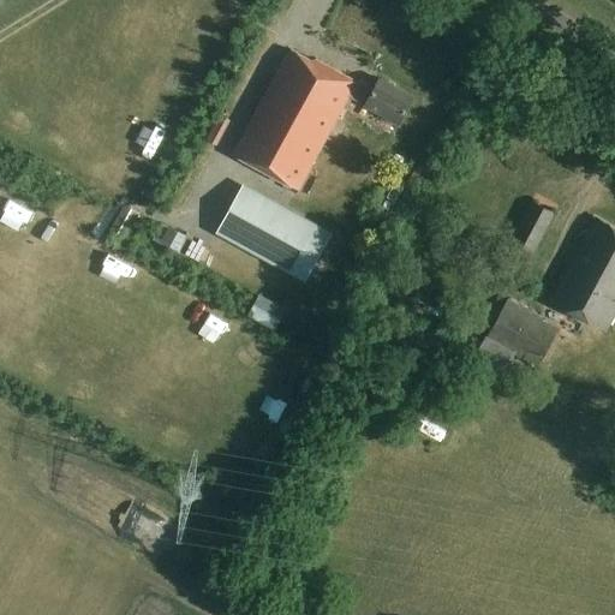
[(315,59),(293,47),(234,153),(298,189),(350,96),(398,124),(412,97),(380,79),(374,89),(316,58),(315,59)]
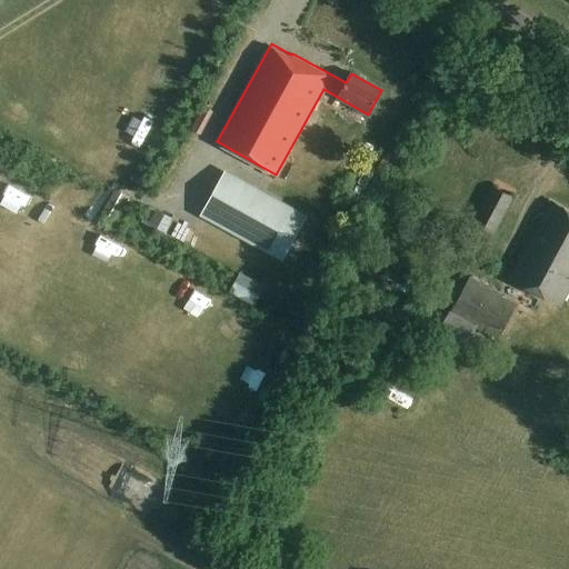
[(337,118),(368,131),(373,118),(342,105),(337,118)]
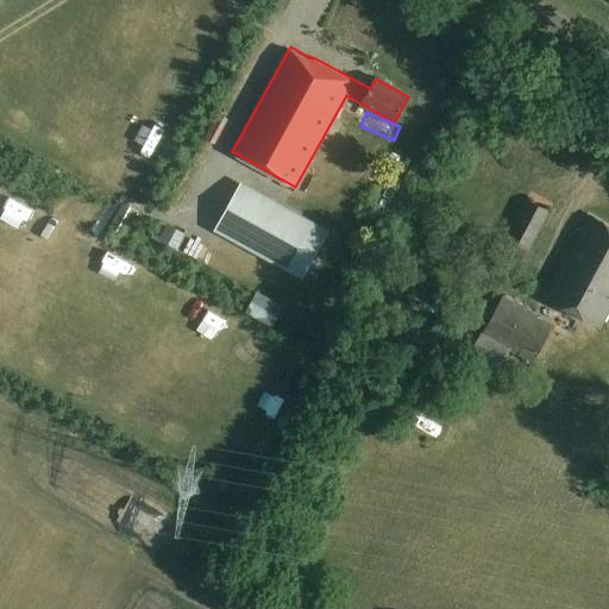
[(326,230),(240,182),(214,228),(301,276),(326,230)]
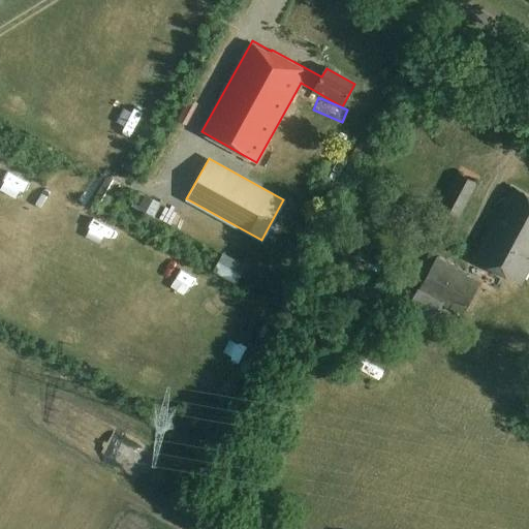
[(477,184),(459,174),(440,208),(459,217),(477,184)]
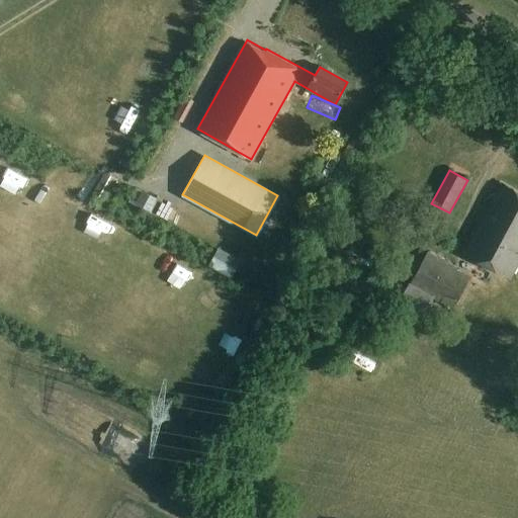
[(116,179),(104,173),(92,196),(105,202),(116,179)]
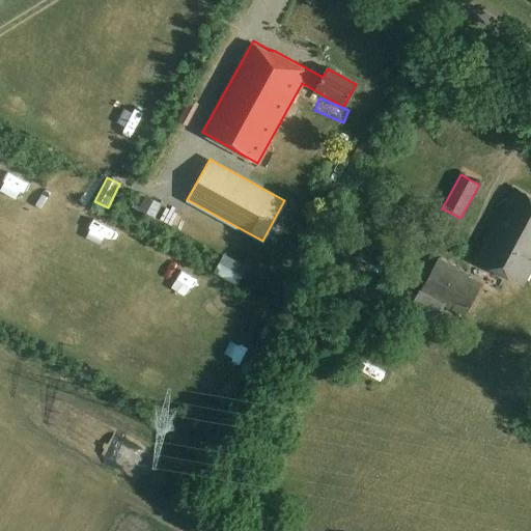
[(530,195),(515,187),(476,260),(523,285),(530,270),(530,195)]
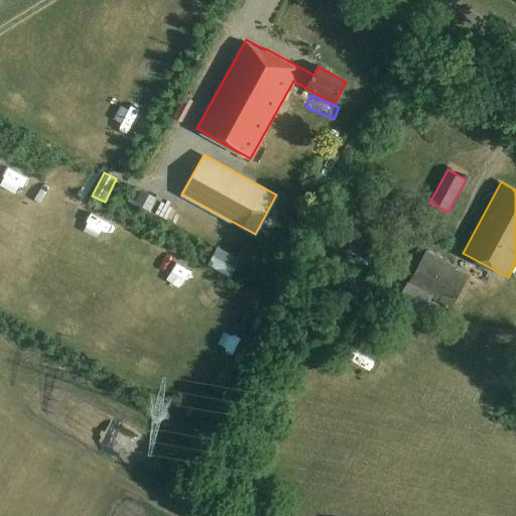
[(239,260),(217,247),(208,263),(230,275),(239,260)]
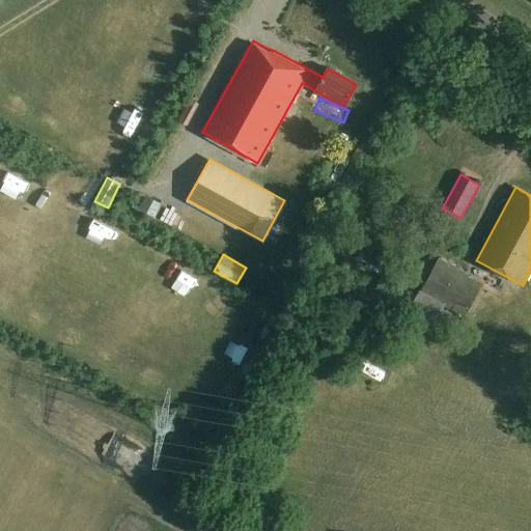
[(469,274),(439,258),(421,296),(431,301),(432,299),(448,306),(447,308),(465,317),(481,284),(467,277),(469,274)]
